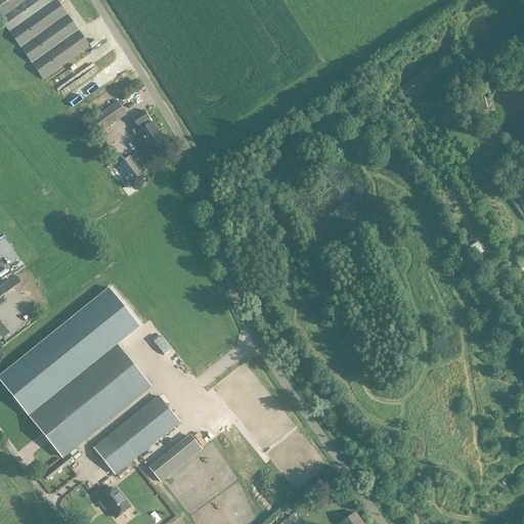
[(96,60),(104,55),(94,41),(84,48),(83,47),(81,48),(77,43),(57,56),(66,68),(74,61),(81,72),(89,66),(92,70),(99,64),(96,60)]
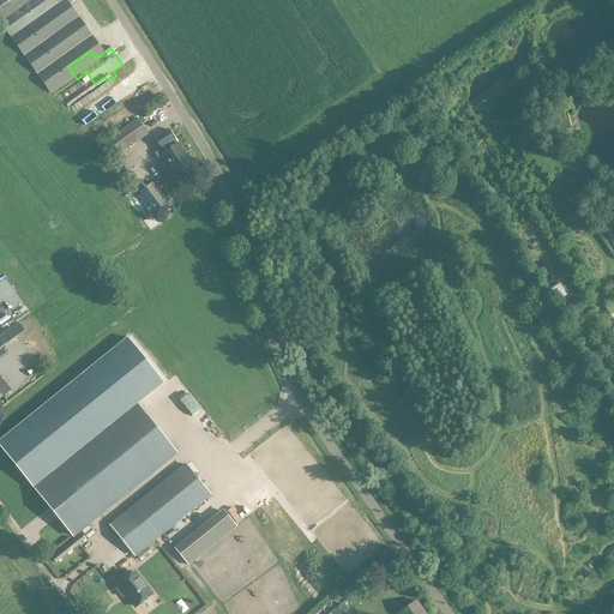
[(572,130),(567,113),(554,116),(549,118),(554,134),(570,130),(571,130),(572,130)]
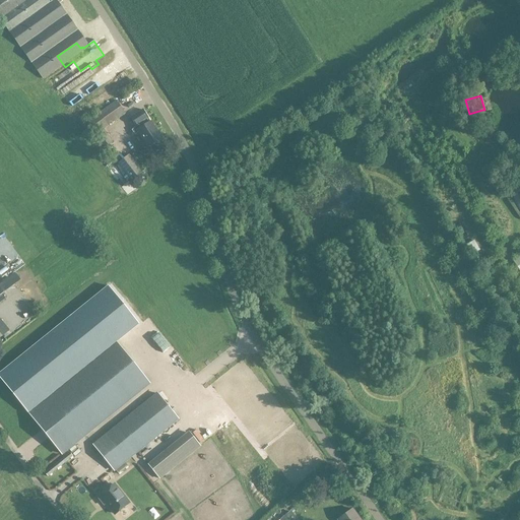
[(125,108),(131,116),(144,106),(138,98),(125,108)]
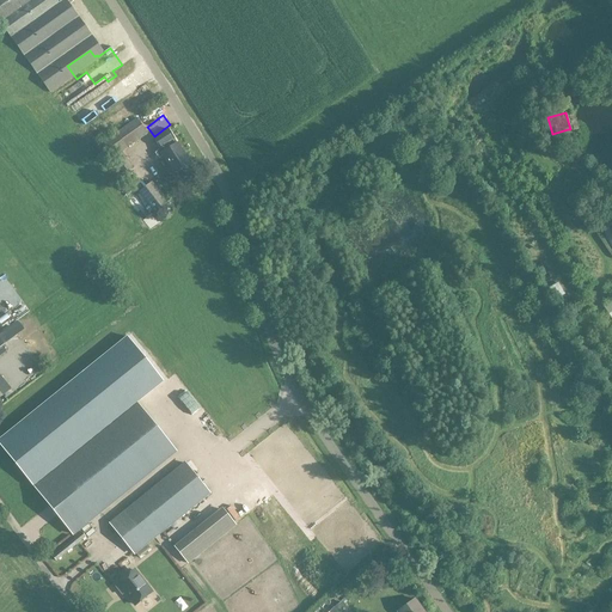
[(101,145),(111,159),(122,152),(147,133),(136,117),(101,145)]
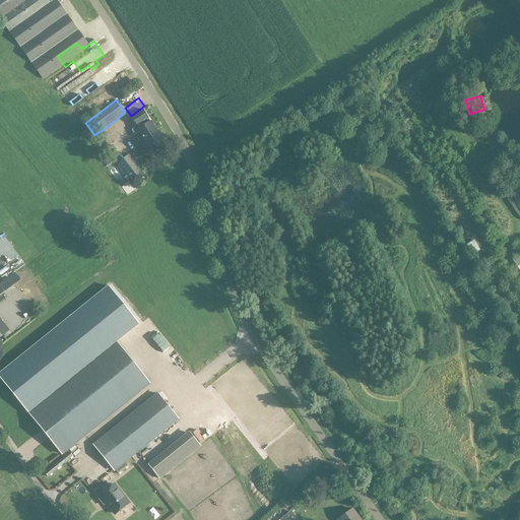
[(161,138),(143,110),(131,118),(137,127),(133,130),(134,132),(137,130),(147,146),(161,138)]
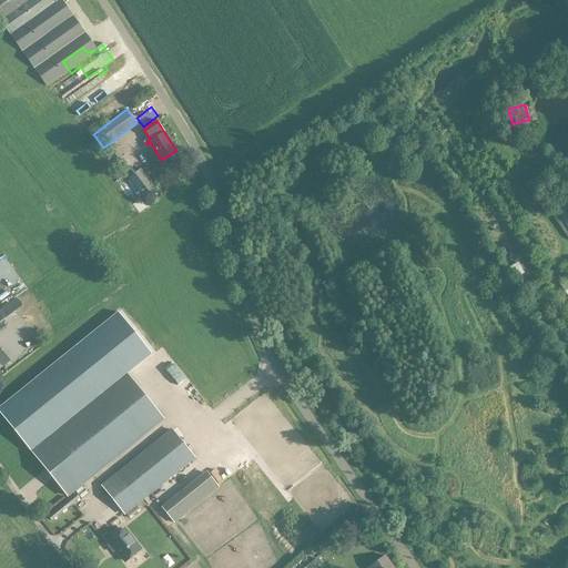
[(103,148),(109,155),(113,162),(123,155),(113,141),(103,148)]
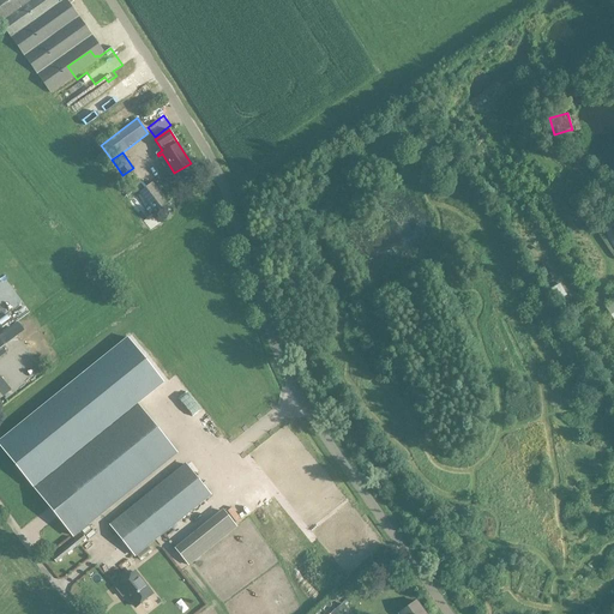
[(168,202),(152,181),(138,193),(155,212),(168,202)]
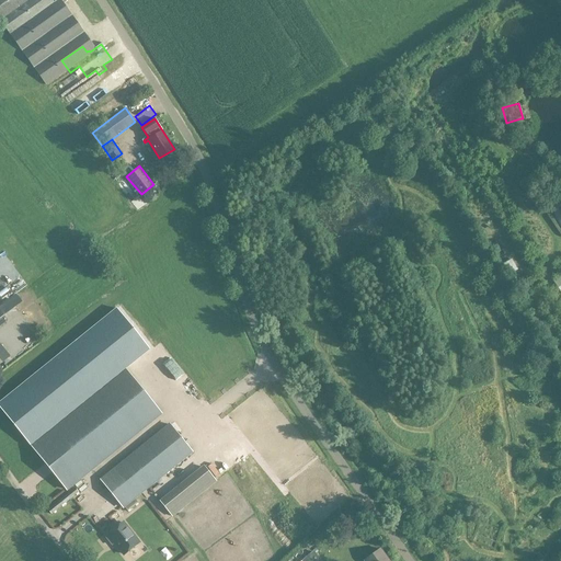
[(560,209),(559,205),(549,210),(560,229),(560,209)]
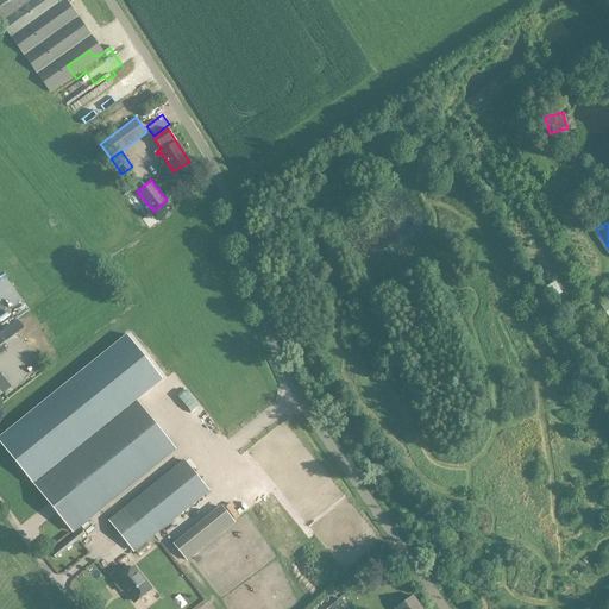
[(608,318),(608,295),(598,303),(608,318)]
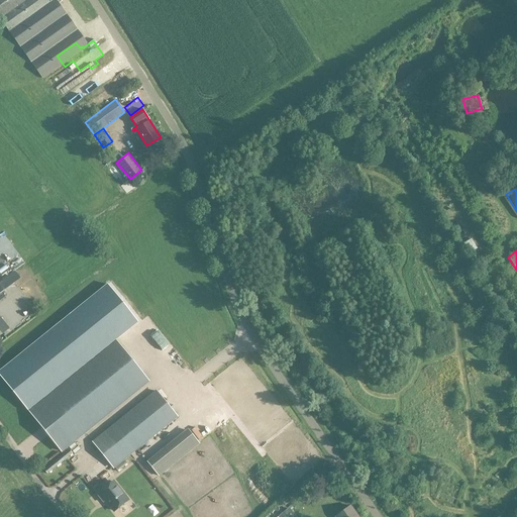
[(27,289),(35,284),(32,280),(25,285),(27,289)]
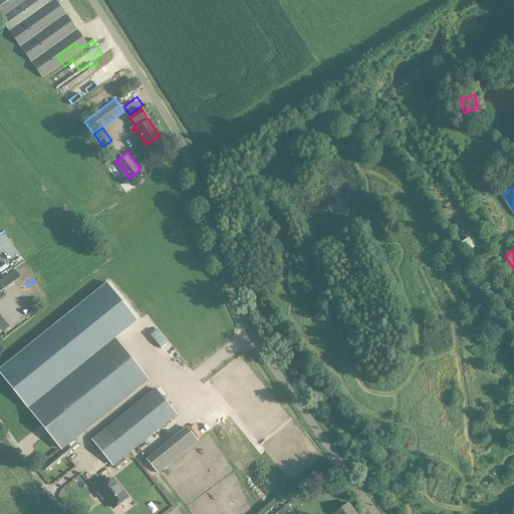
[(0,366),(0,375),(27,410),(60,451),(149,380),(115,337),(136,321),(105,282),(0,366)]
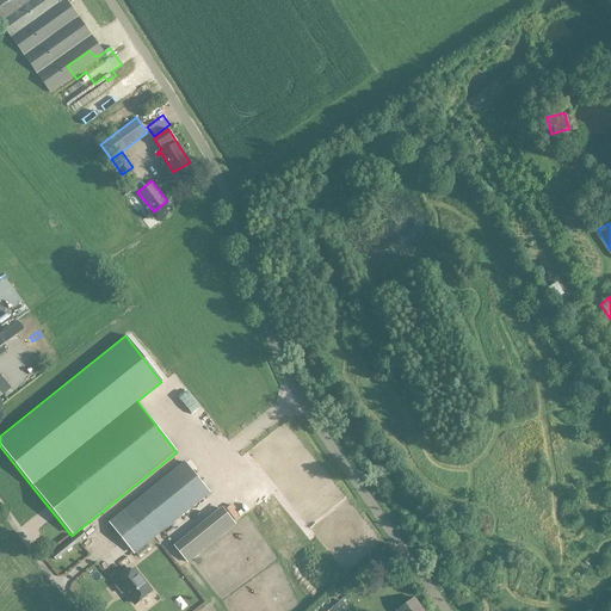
[(31,364),(36,360),(25,349),(20,353),(31,364)]
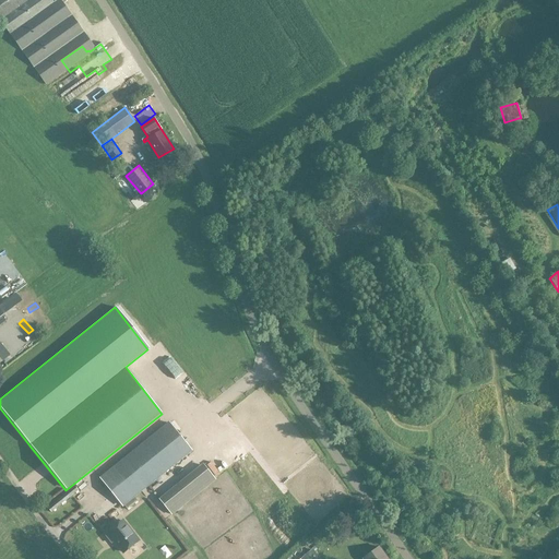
[(192,451),(168,423),(98,479),(121,508),(192,451)]
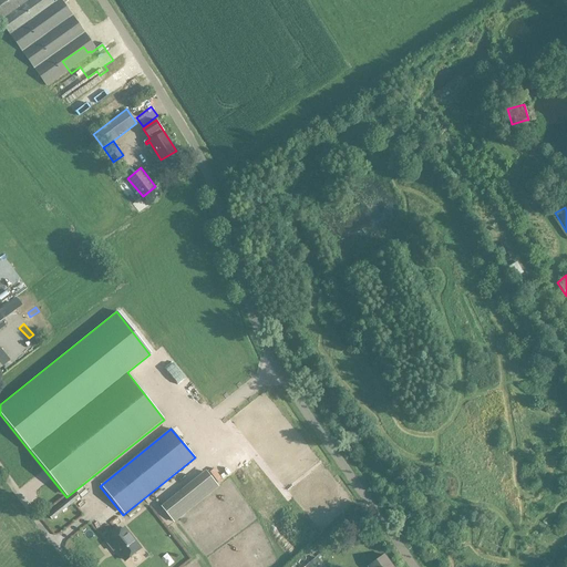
[(218,487),(206,472),(161,507),(174,524),(218,487)]
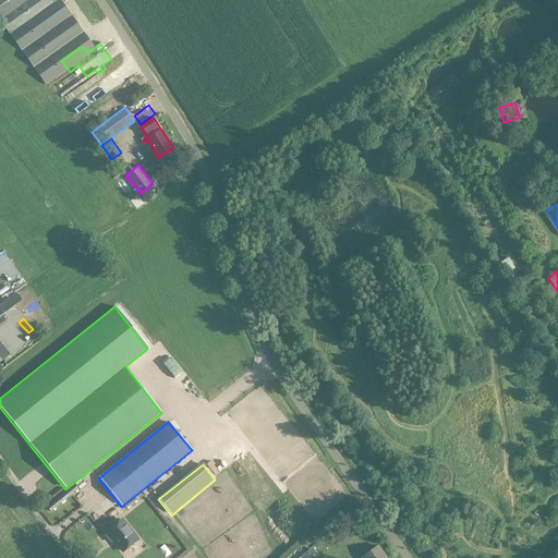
[(146,496),(124,510),(131,519),(152,505),(146,496)]
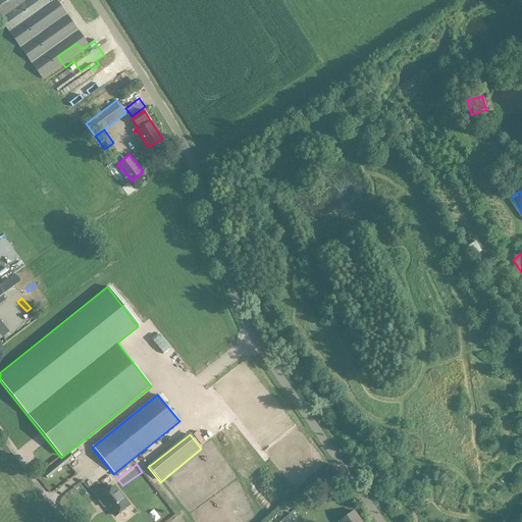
[(104,509),(105,508),(114,518),(131,506),(114,485),(98,499),(99,500),(98,502),(104,509)]
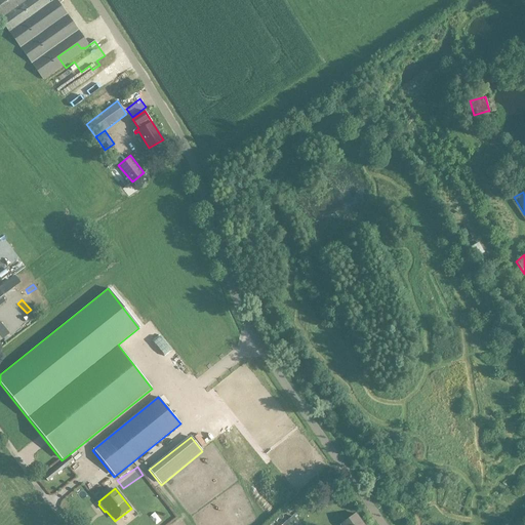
[(340,524),(364,524),(356,514),(340,524)]
